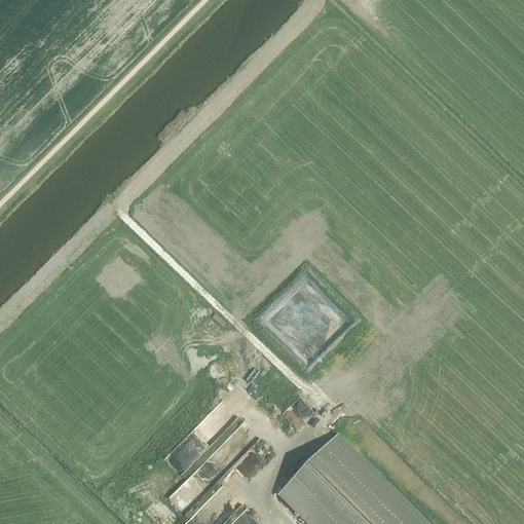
[(308,271),(260,319),(308,367),(357,320),(308,271)]
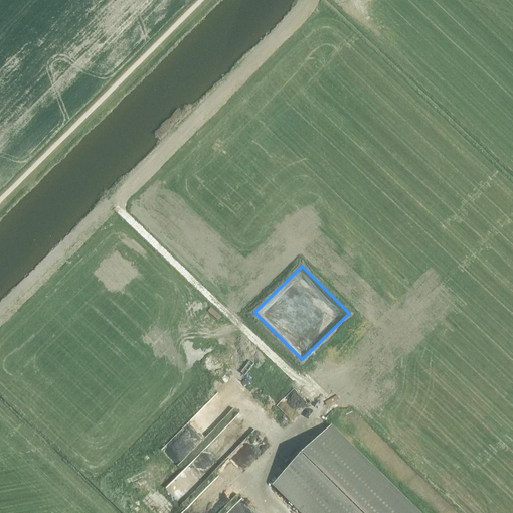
[(230,440),(258,411),(245,400),(243,399),(240,408),(203,449),(208,453),(206,459),(194,456),(172,480),(184,491),(185,492),(188,482),(181,475),(193,478),(198,474),(198,473),(220,450),(224,446),(226,439),(230,440)]
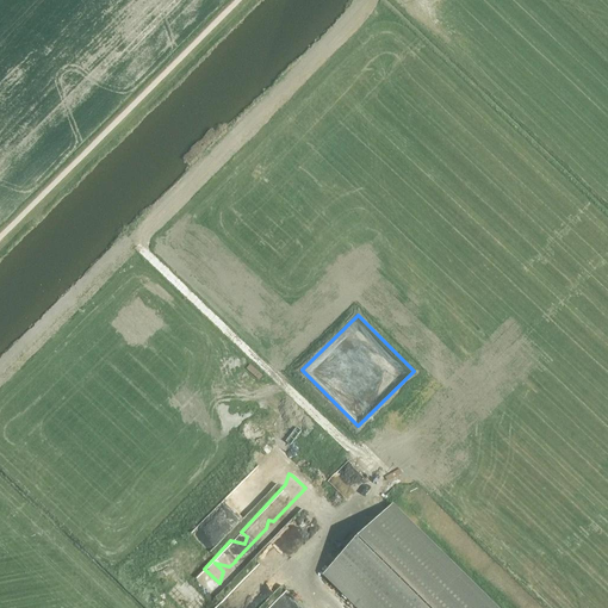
[(327,572),(363,607),(500,607),(394,503),(327,572)]
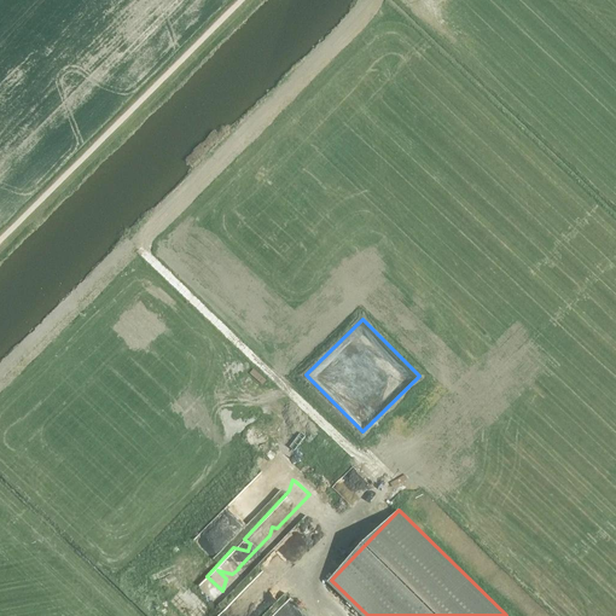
[(309,533),(315,528),(306,517),(301,522),(309,533)]
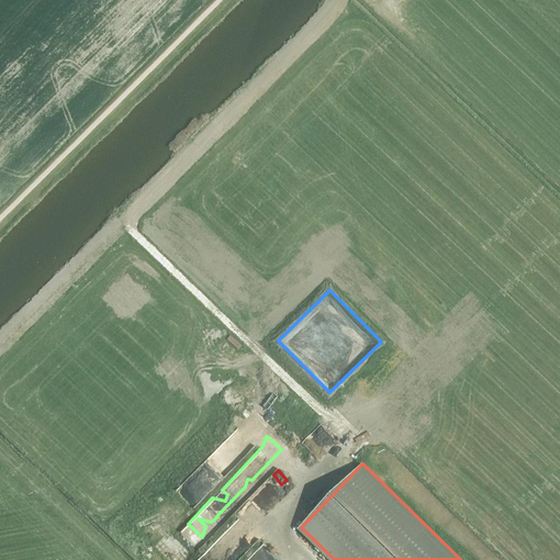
[(193,559),(235,559),(260,541),(247,523),(193,559)]
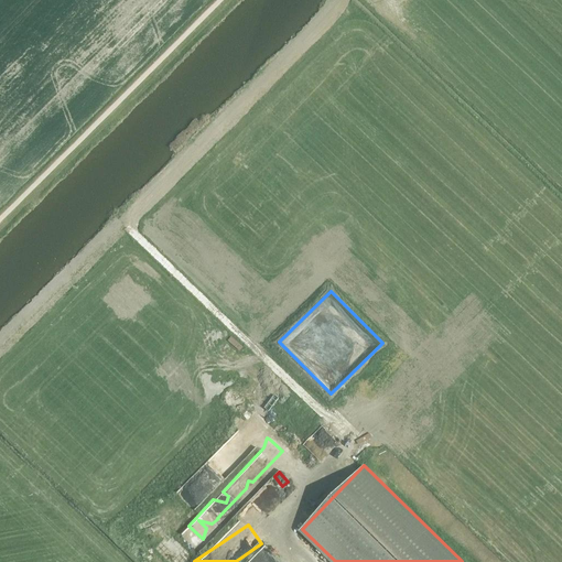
All buildings are outlined.
